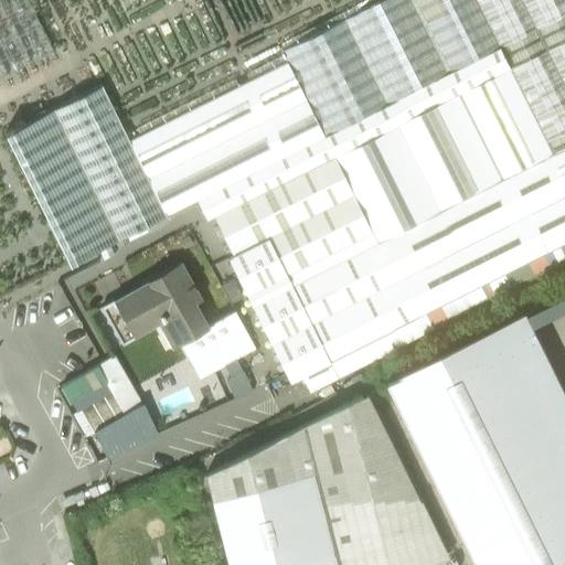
[(286,61),(321,138),(500,48),(477,0),(383,0),(280,51),(286,61)]
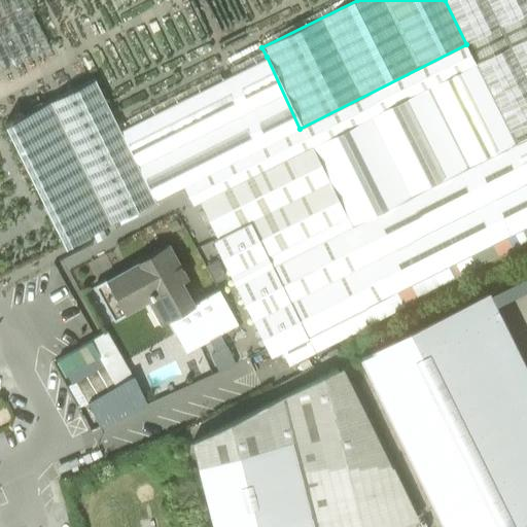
[(526,0),(445,0),(466,44),(526,13),(526,0)]
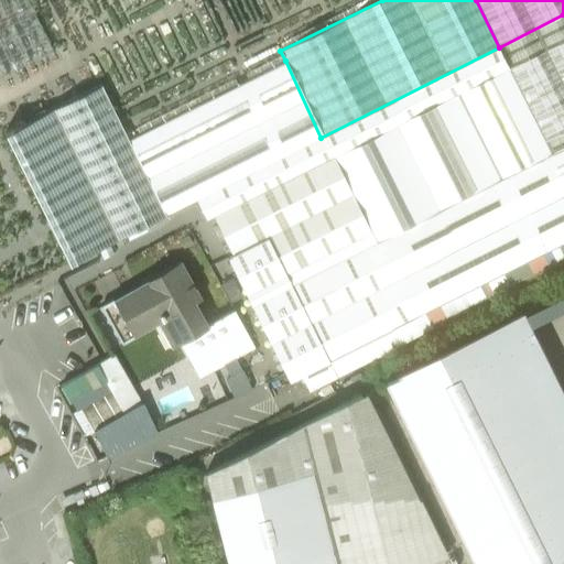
[(432,328),(431,326),(563,259),(563,14),(499,47),(321,138),(202,198),(212,218),(213,217),(293,380),(302,376),(310,390),(332,379),(325,365),(328,362),(336,377),(432,328)]
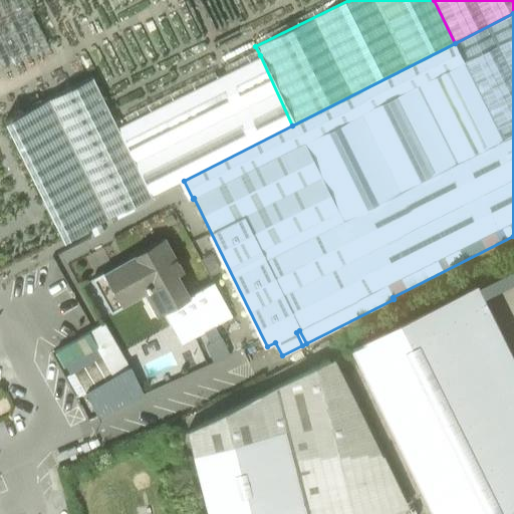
[(116,127),(151,197),(184,181),(292,125),(260,55),(116,127)]
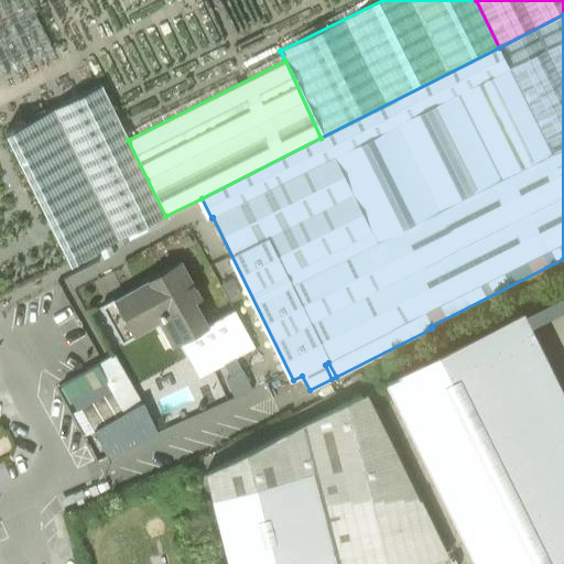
[(100,85),(3,133),(68,263),(165,216),(128,140),(100,85)]
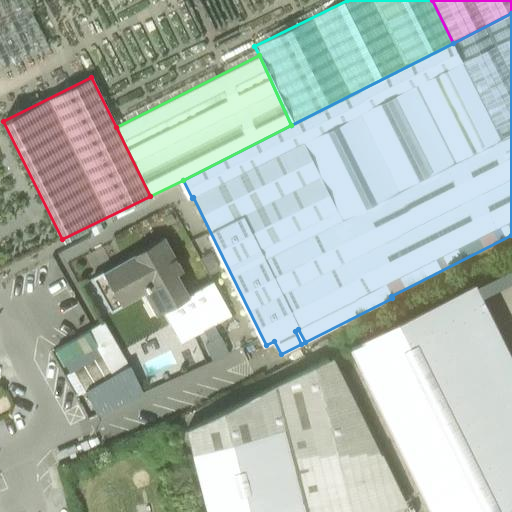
[(134,255),(91,278),(110,311),(150,288),(180,344),(203,331),(213,326),(231,316),(212,281),(187,295),(175,275),(181,271),(163,240),(148,248),(150,252),(137,260),(134,255)]
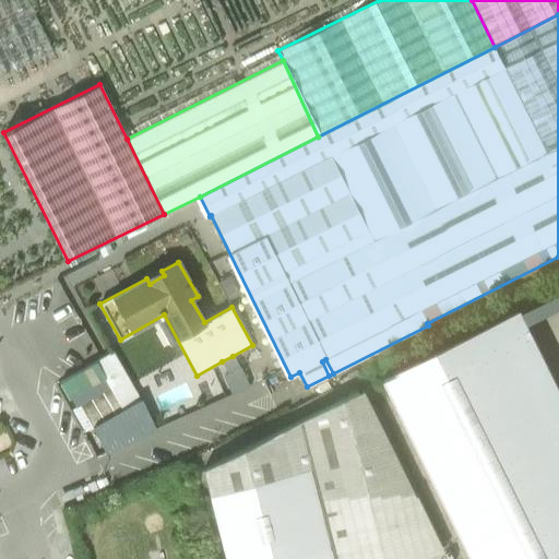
[(558,558),(558,393),(519,311),(381,379),(470,558),(558,558)]
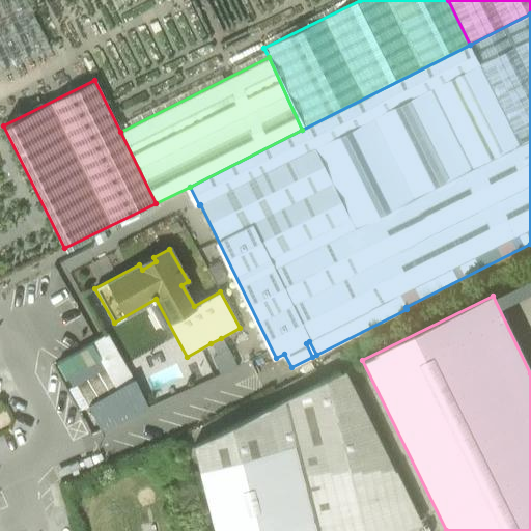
[(108,332),(55,357),(79,408),(132,383),(108,332)]
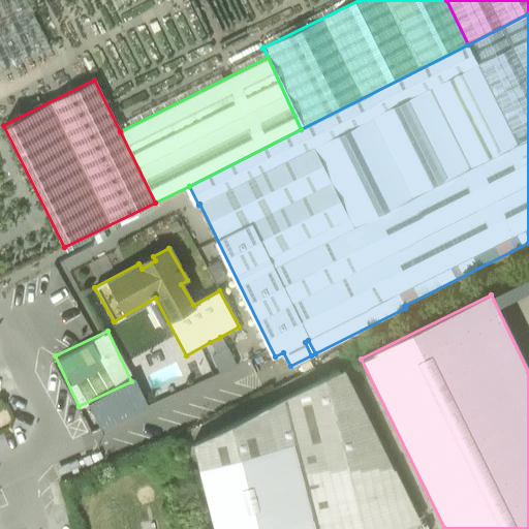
[(220,337),(210,342),(217,354),(211,358),(219,374),(235,368),(227,349),(220,337)]
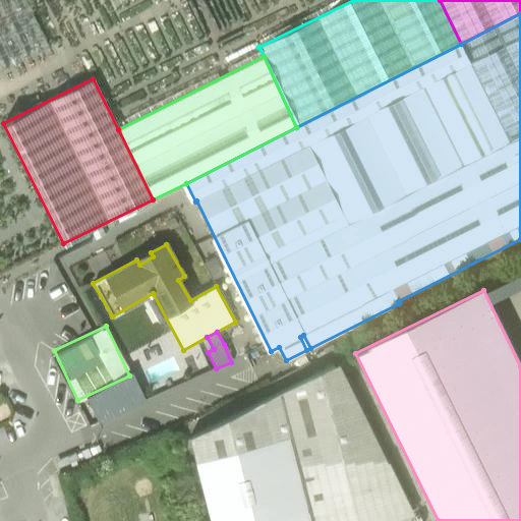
[(188,436),(210,520),(361,520),(410,509),(337,362),(188,436)]
